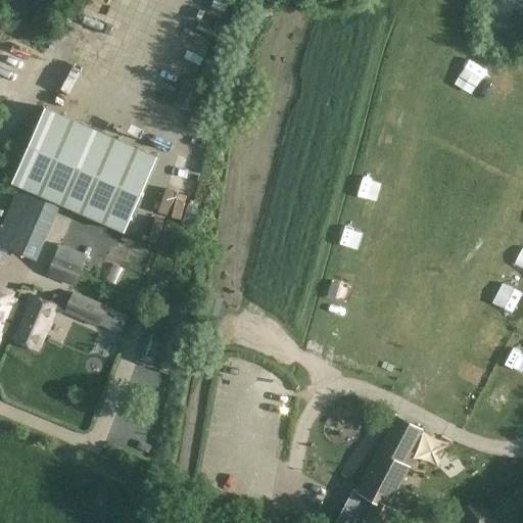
[(201,85),(185,78),(175,100),(191,107),(201,85)]
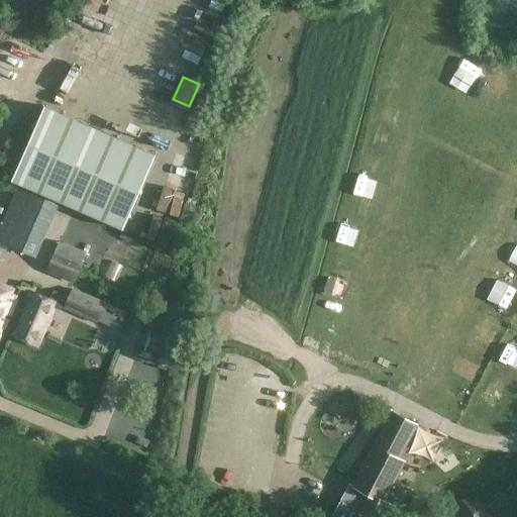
[(11,181),(122,229),(154,154),(43,106),(11,181)]
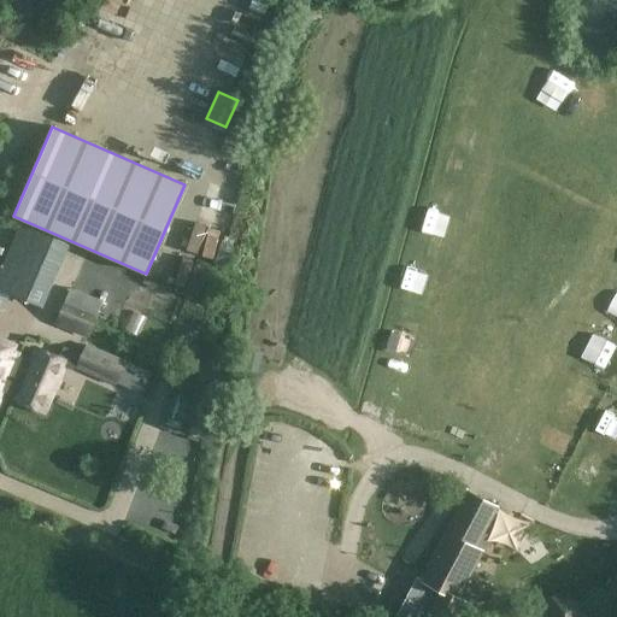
[(233,217),(203,218),(204,240),(234,238),(233,217)]
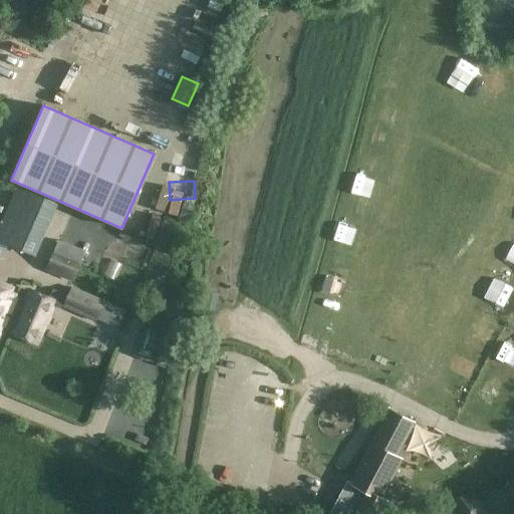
[(54,204),(16,187),(0,224),(0,239),(31,254),(54,204)]
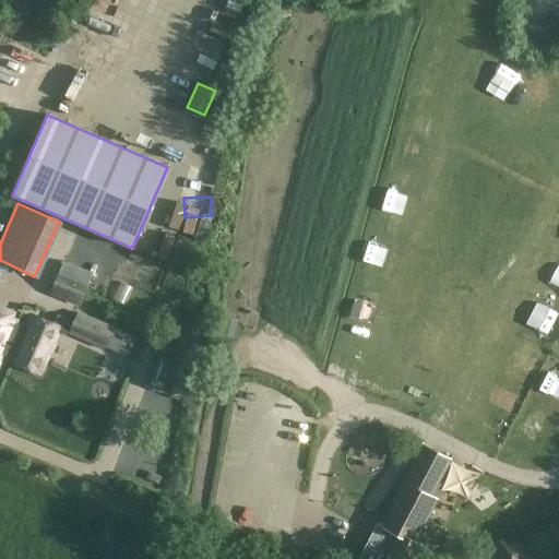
[(169,249),(173,233),(144,226),(141,242),(169,249)]
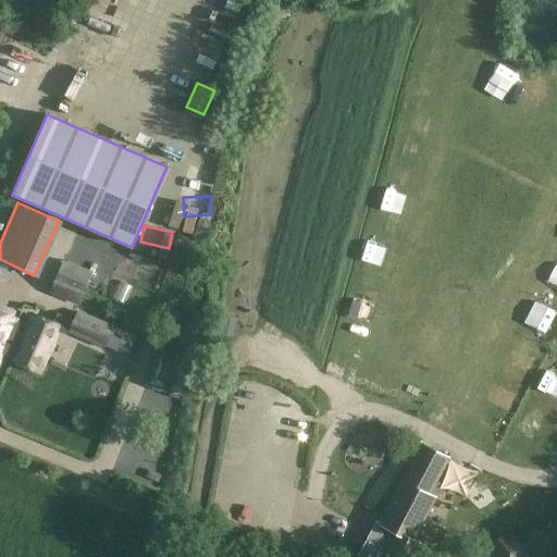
[(62,256),(57,270),(89,282),(95,268),(62,256)]
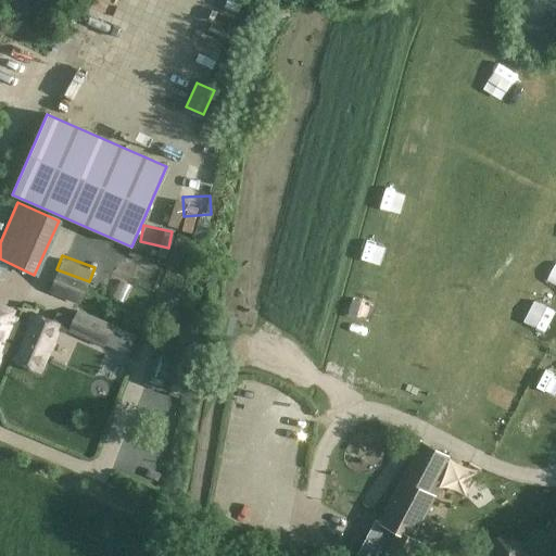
[(87,282),(59,270),(50,291),(78,303),(87,282)]
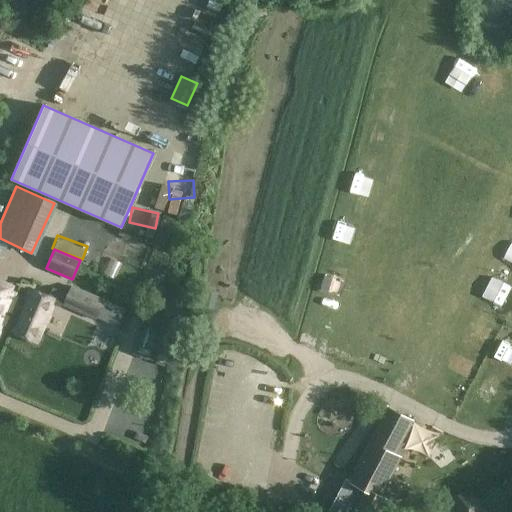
[(0,287),(0,332),(3,325),(14,296),(15,293),(0,287)]
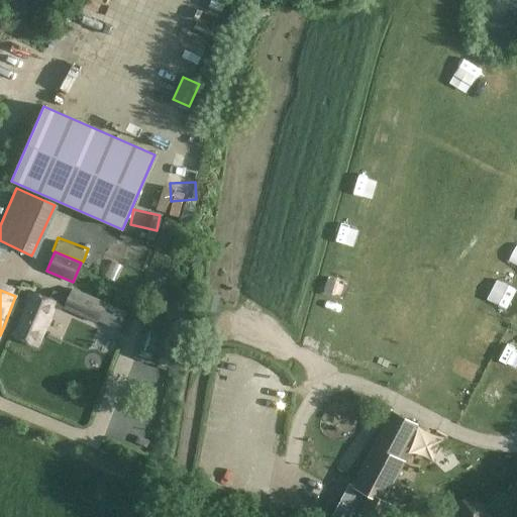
[(14,299),(3,328),(12,331),(10,336),(39,347),(57,304),(54,303),(49,302),(27,293),(23,303),(14,299)]
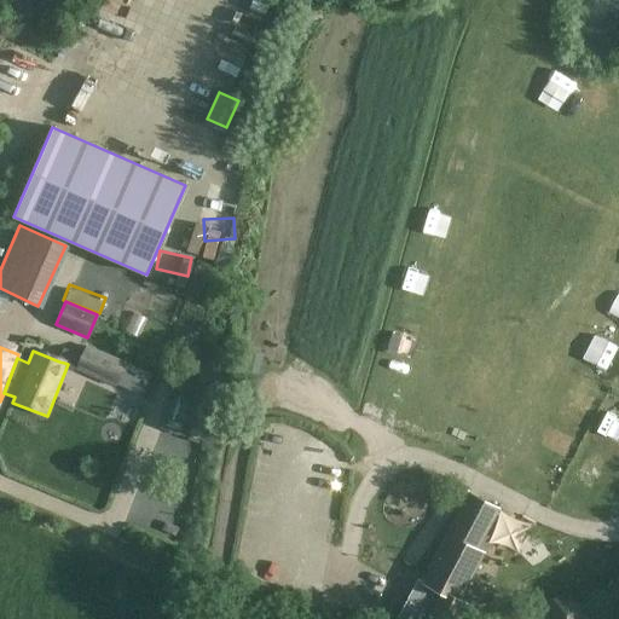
[(85,359),(64,351),(59,362),(64,363),(68,364),(79,369),(77,372),(116,387),(125,366),(87,352),(85,359)]
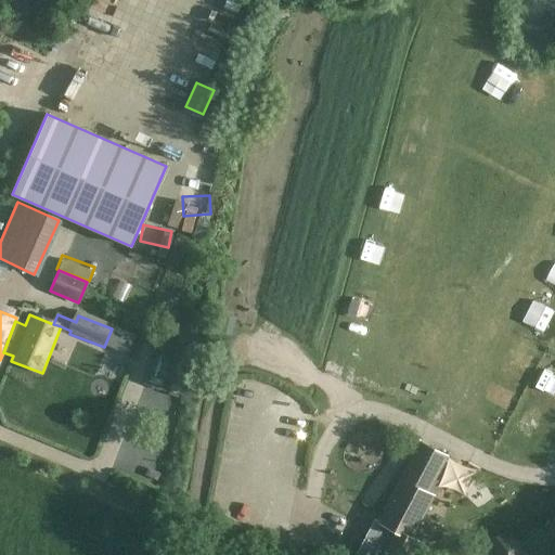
[(378,554),(413,554),(421,542),(411,537),(433,495),(424,491),(430,479),(434,480),(447,455),(421,442),(408,467),(410,468),(403,480),(401,479),(378,523),(383,525),(374,541),(383,546),(378,554)]
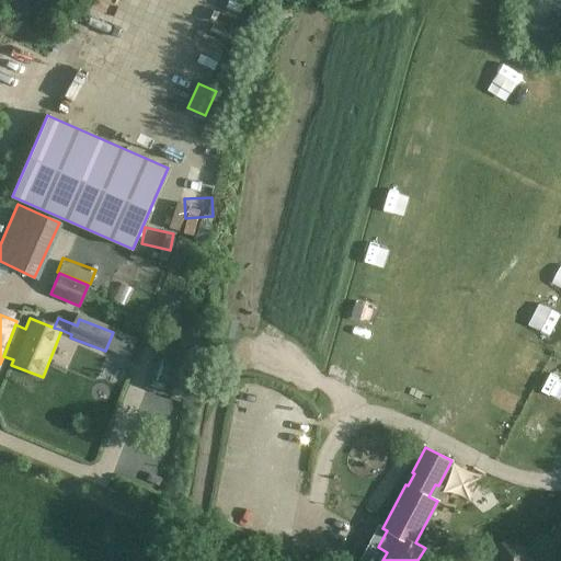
[(531,560),(534,550),(496,544),(493,560),(531,560)]
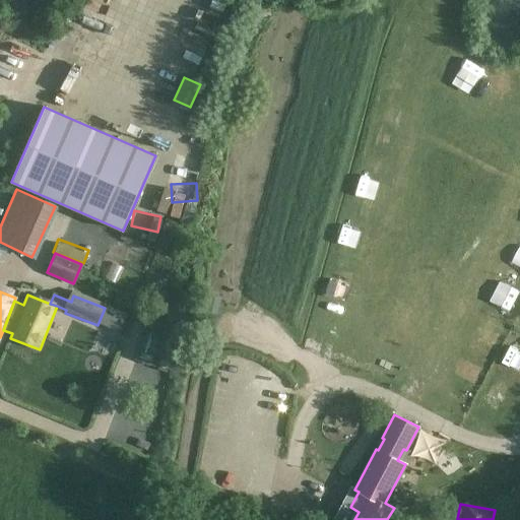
[(445,519),(447,516),(427,510),(423,519),(445,519)]
